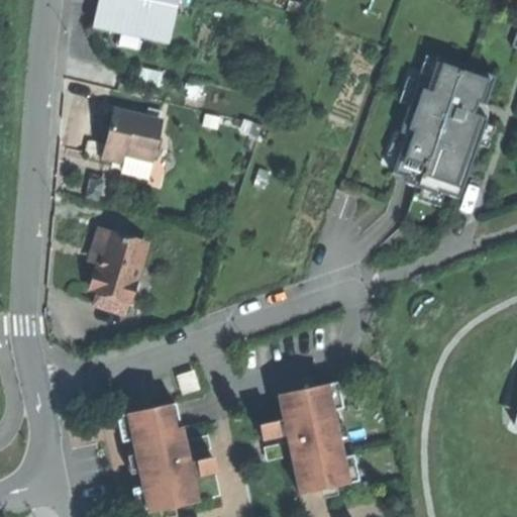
[(179,0),(99,0),(94,26),(170,42),(179,0)]
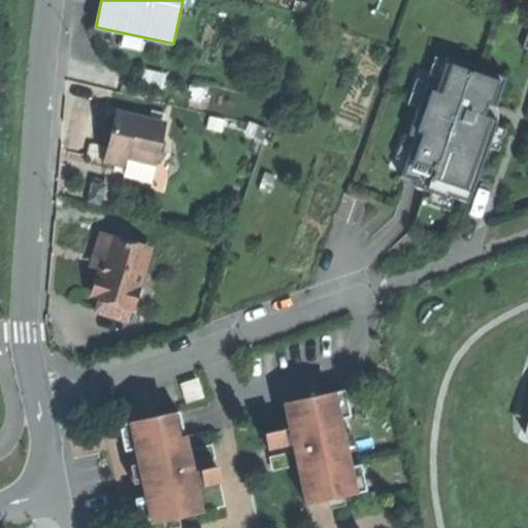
[(437,86),(428,83),(409,135),(415,137),(401,176),(417,183),(416,187),(449,198),(450,196),(469,203),(498,122),(492,120),(506,78),(448,57),(437,86)]
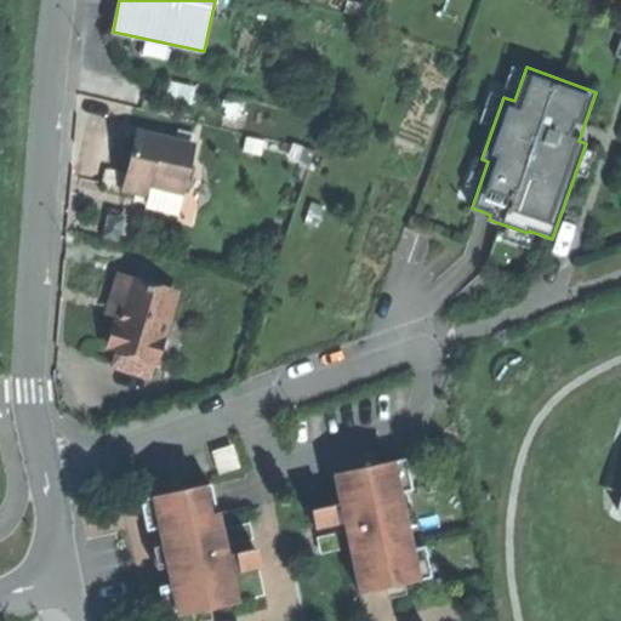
[(129,174),(125,189),(147,194),(149,183),(183,192),(194,144),(138,132),(134,154),(129,174)]
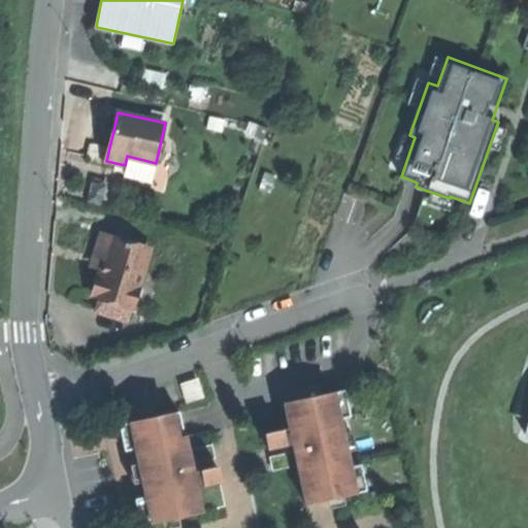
[(89,157),(106,161),(109,147),(92,144),(89,157)]
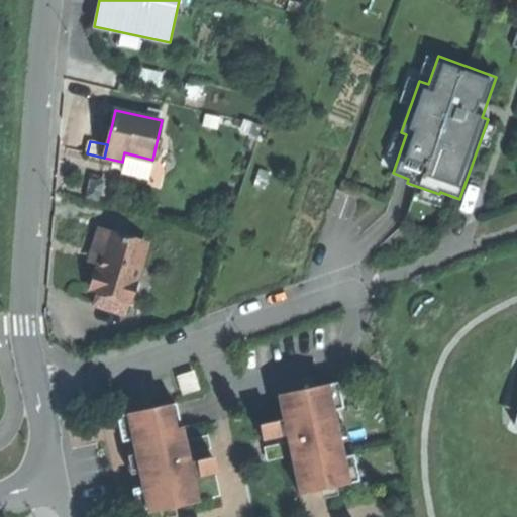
[(146,244),(101,230),(94,253),(104,256),(99,272),(93,290),(129,301),(146,244)]
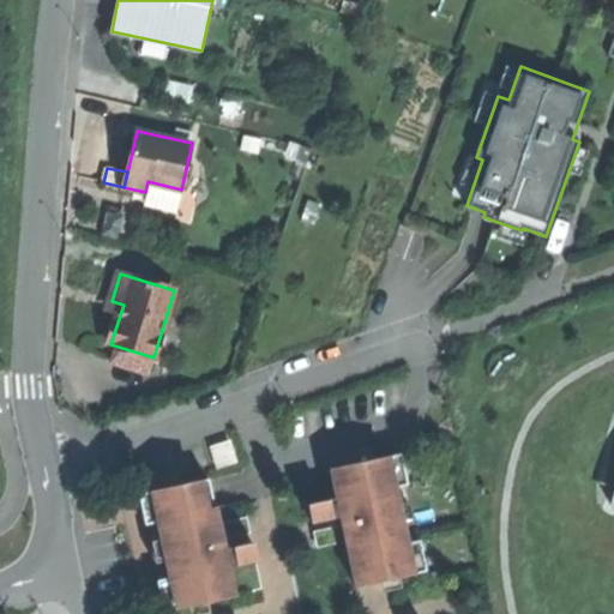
[(149,373),(154,357),(110,344),(107,360),(149,373)]
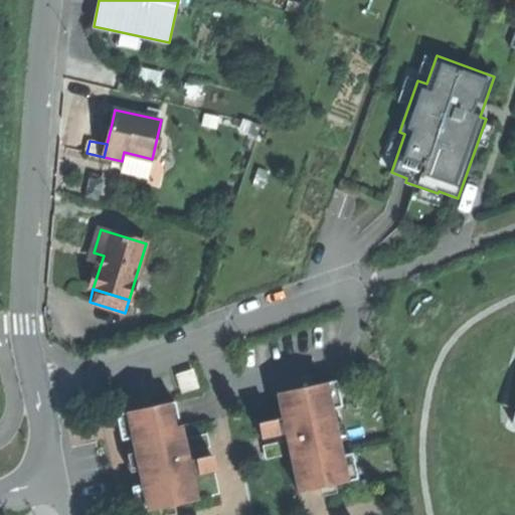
[(305,387),(277,393),(282,417),(283,419),(290,417),(295,439),(300,464),(292,466),(298,492),(326,486),(328,496),(337,494),(335,484),(357,479),(352,453),(340,456),(330,408),(341,406),(336,380),(314,385),(312,374),(302,376),(305,387)]
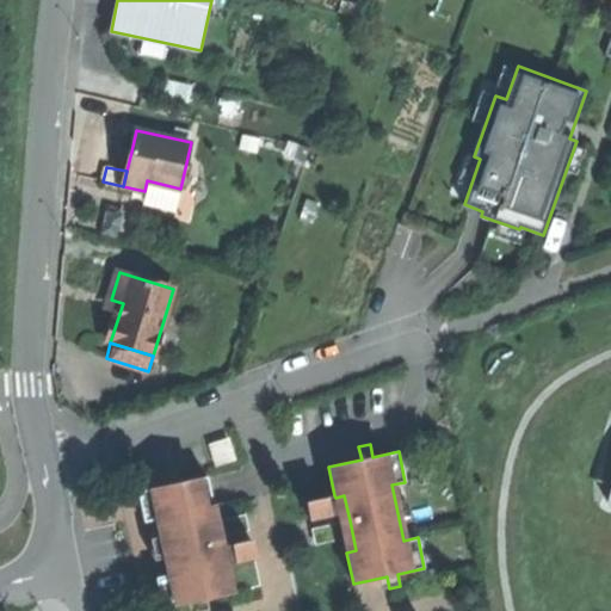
[(149,488),(174,605),(232,593),(226,563),(217,566),(211,538),(205,507),(213,506),(207,476),(149,488)]
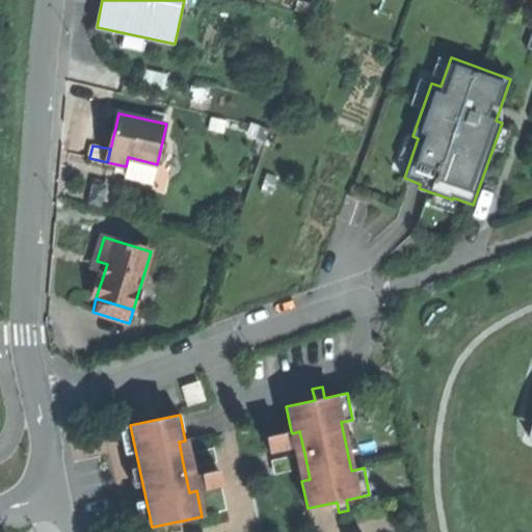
[(127,531),(128,531),(152,527),(130,425),(106,430),(117,483),(127,531)]
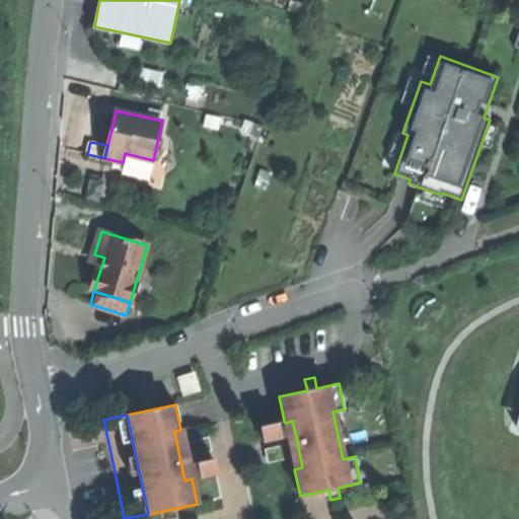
[(288,440),(289,444),(297,442),(292,421),(285,423),(284,421),(260,426),(263,442),(288,436),(288,440)]
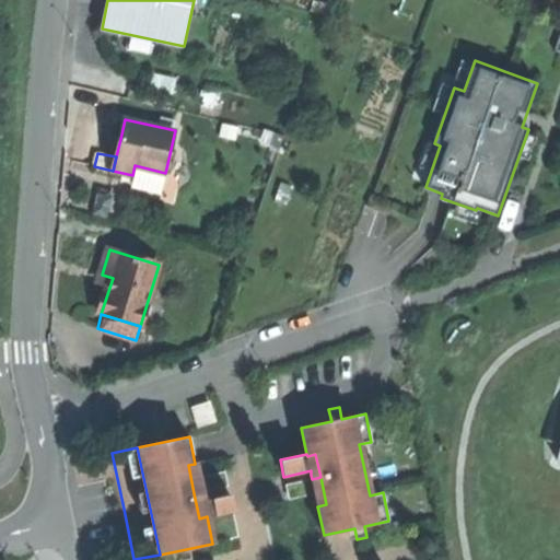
[(198,477),(195,464),(188,465),(194,493),(201,492),(228,487),(224,471),(198,477)]
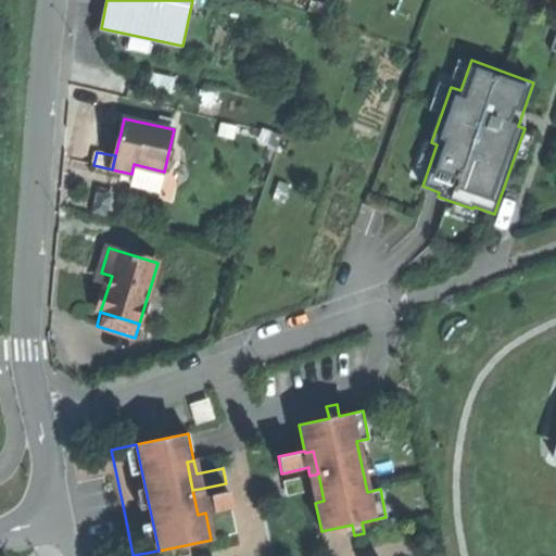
[(313,491),(315,503),(324,501),(318,474),(310,476),(283,481),(287,496),(313,491)]
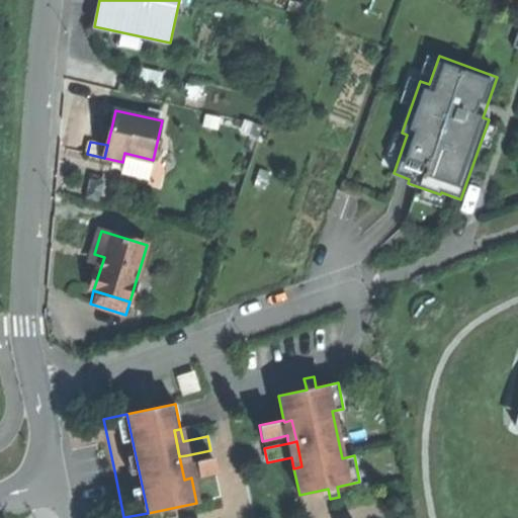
[(188,462),(186,455),(179,456),(184,480),(191,478),(216,472),(212,457),(188,462)]
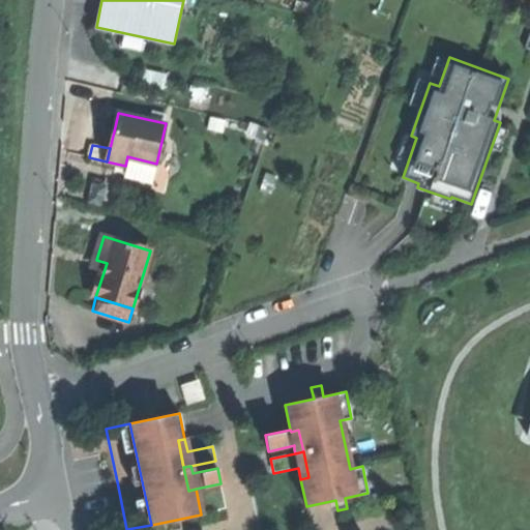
[(226,509),(221,483),(196,489),(201,514),(226,509)]
